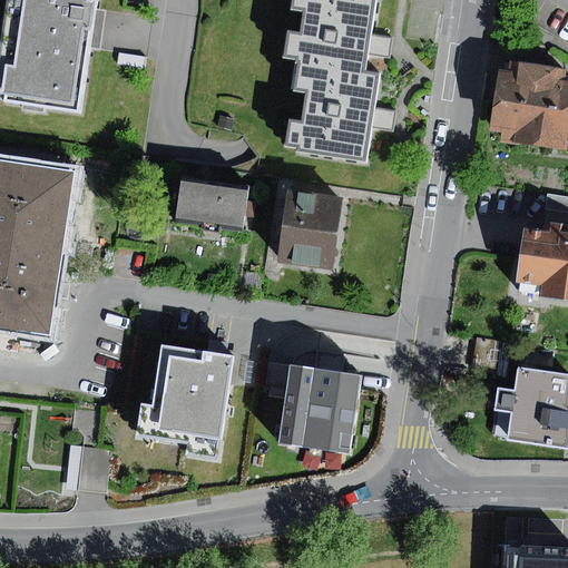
[(6,0),(0,39),(0,99),(21,103),(21,107),(42,110),(43,106),(77,110),(89,25),(92,0),(6,0)]
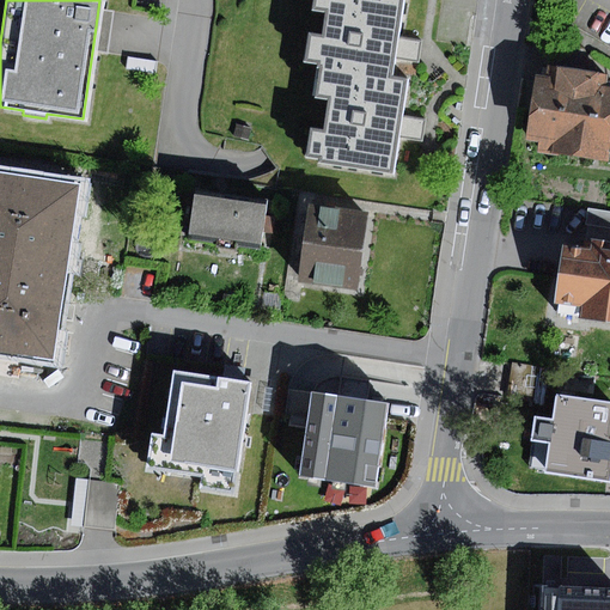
[(397,36),(402,0),(312,0),(312,7),(327,10),(323,35),(307,34),(304,60),(319,62),(318,67),(391,77),(395,56),(396,47),(397,36)]
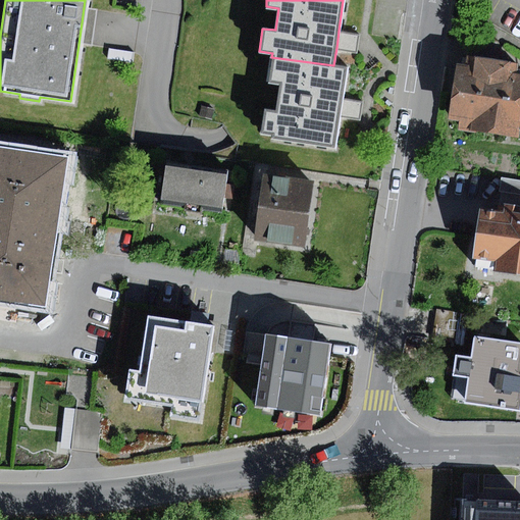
[(357,33),(339,31),(338,40),(336,48),(355,51),(357,33)]
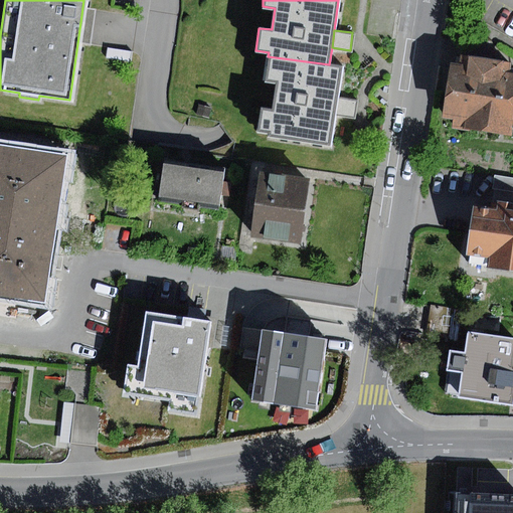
[(106,46),(104,56),(128,59),(130,50),(106,46)]
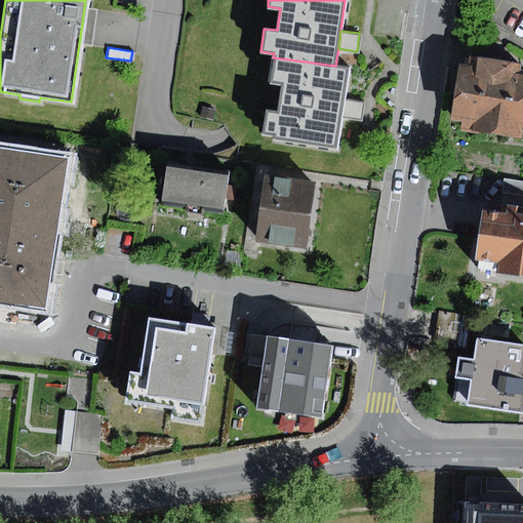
[(460,128),(521,137),(522,124),(522,72),(520,72),(522,63),(468,54),(466,66),(458,64),(451,117),(463,119),(460,128)]
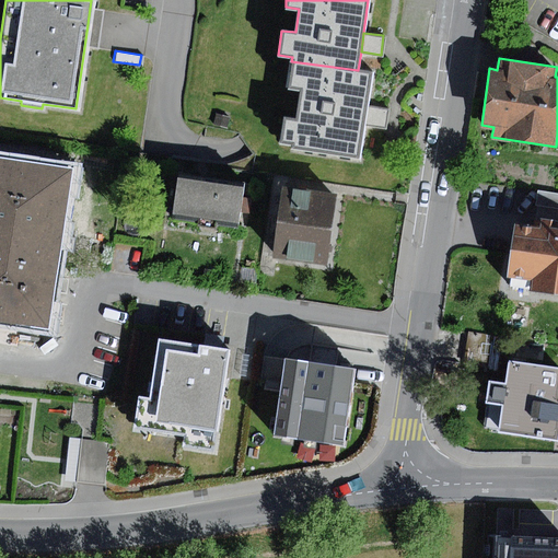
[(290,149),(361,158),(365,124),(367,114),(368,105),(372,71),(358,70),(291,61),(288,89),(299,90),(295,118),(283,117),(280,143),(290,144),(290,149)]
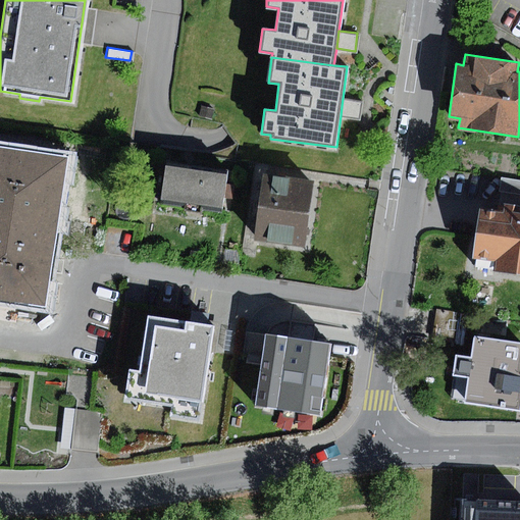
[(360,100),(343,98),(342,106),(341,115),(358,117),(360,100)]
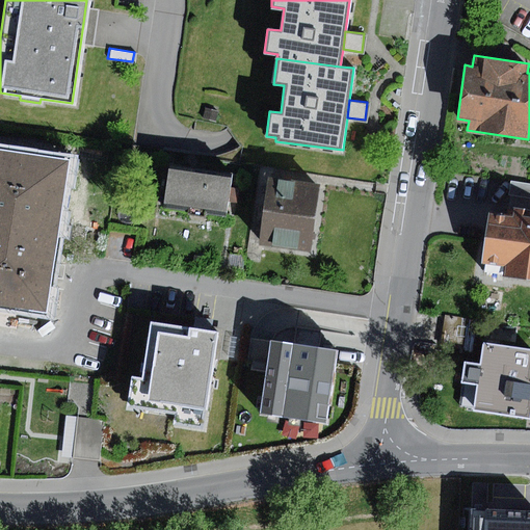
[(205,106),(202,114),(214,118),(216,109),(205,106)]
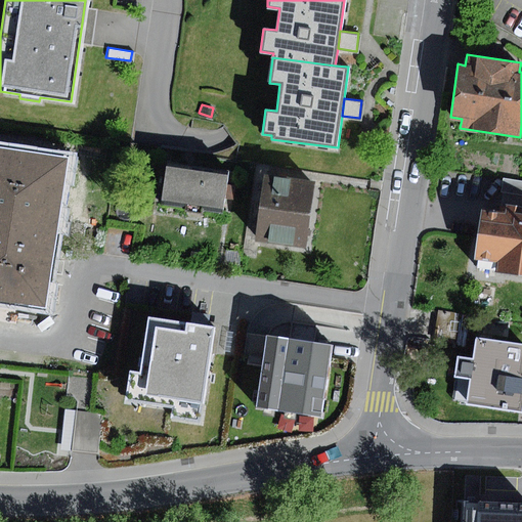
[(0,298),(45,306),(67,157),(0,145),(0,298)]
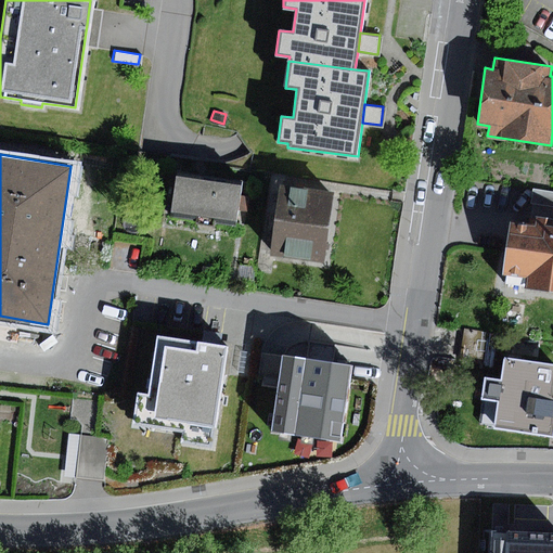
[(170,216),(234,223),(240,178),(176,169),(170,216)]
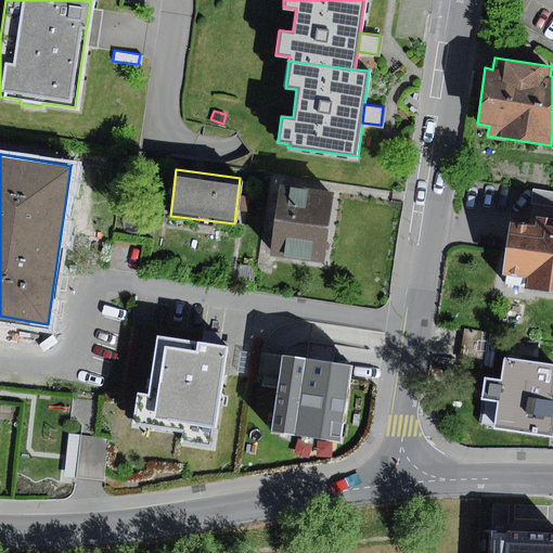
[(278,182),(268,254),(322,260),(331,190),(278,182)]
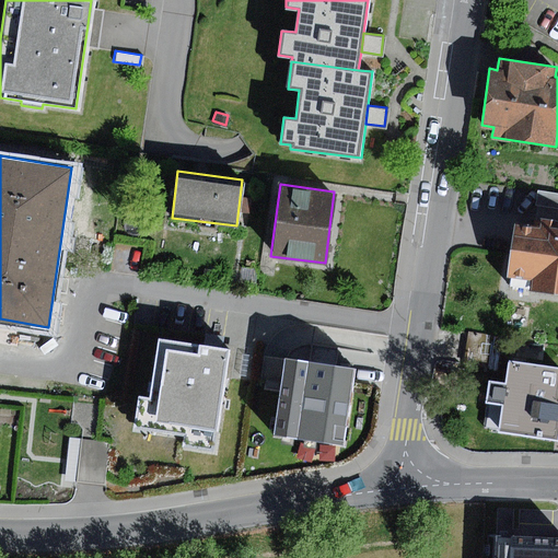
[(557,192),(536,188),(534,202),(557,206),(557,192)]
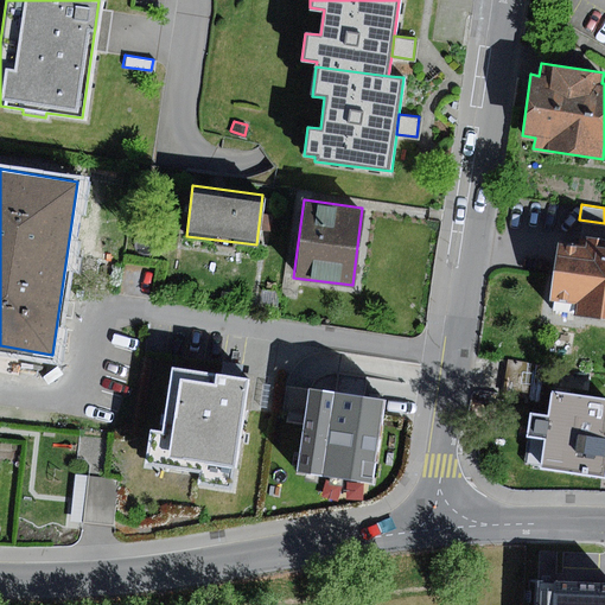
[(573,313),(604,317),(604,239),(578,235),(577,243),(558,241),(549,297),(575,300),(573,313)]
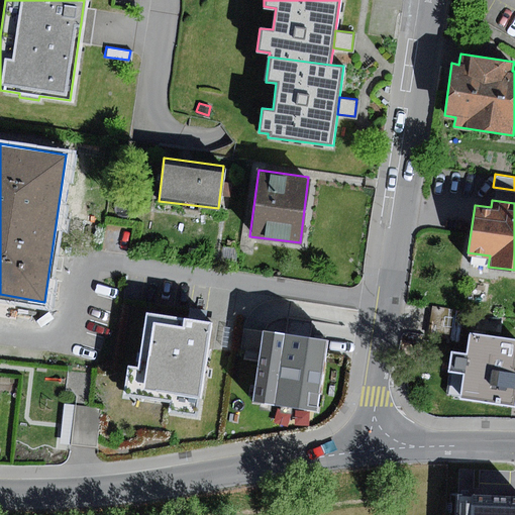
[(221,245),(218,260),(233,263),(235,248),(221,245)]
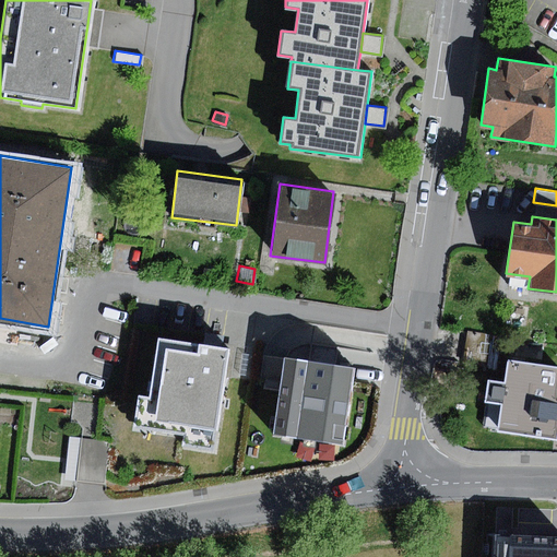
[(492,333),(464,329),(460,364),(487,367),(492,333)]
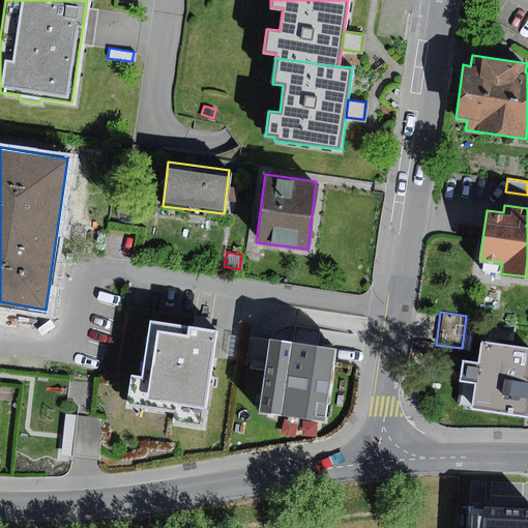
[(193,316),(191,327),(209,330),(211,319),(193,316)]
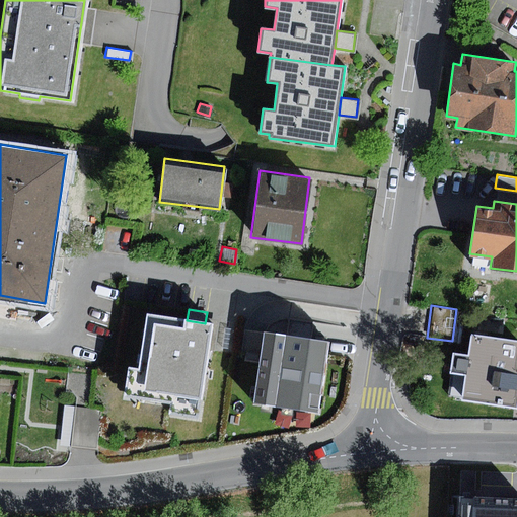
[(172,412),(195,415),(210,324),(205,323),(187,320),(150,314),(141,369),(129,367),(125,395),(174,403),(172,412)]
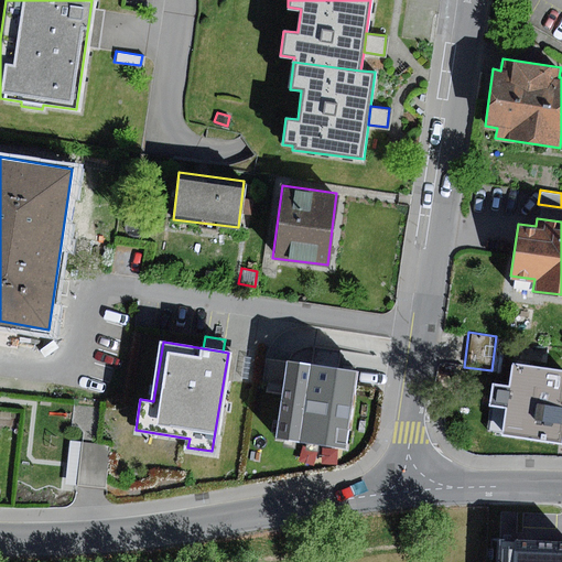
[(282,385),(285,360),(276,359),(263,357),(259,381),(282,385)]
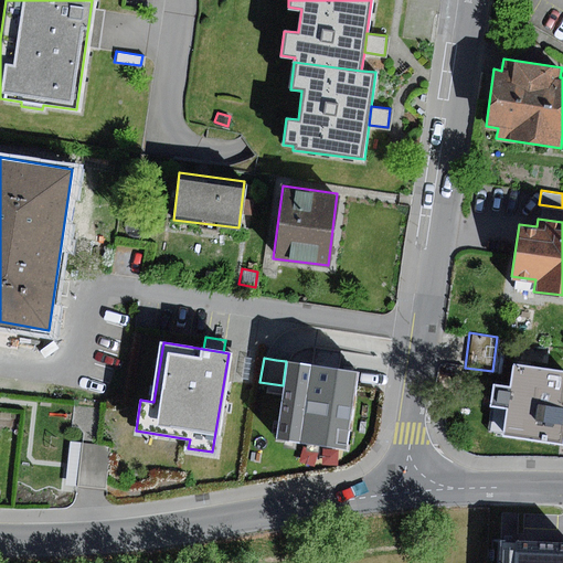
[(283,385),(275,439),(347,449),(359,371),(286,361),(283,385)]
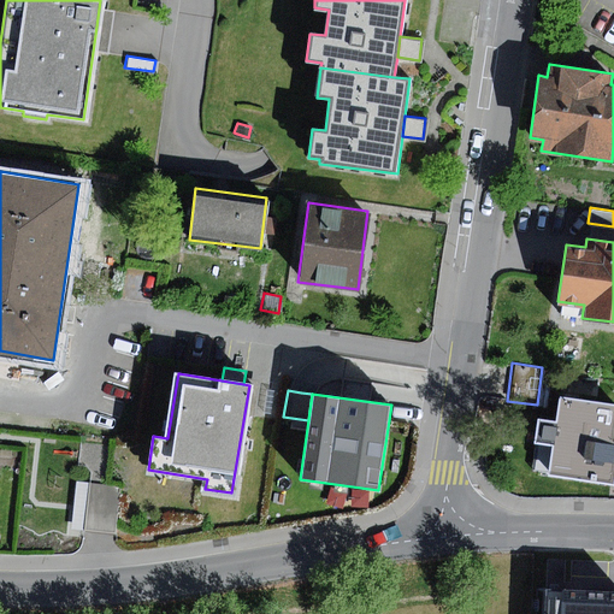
[(613,438),(613,440),(613,438),(613,402),(558,394),(553,420),(538,419),(535,441),(553,443),(548,474),(613,484),(613,438)]
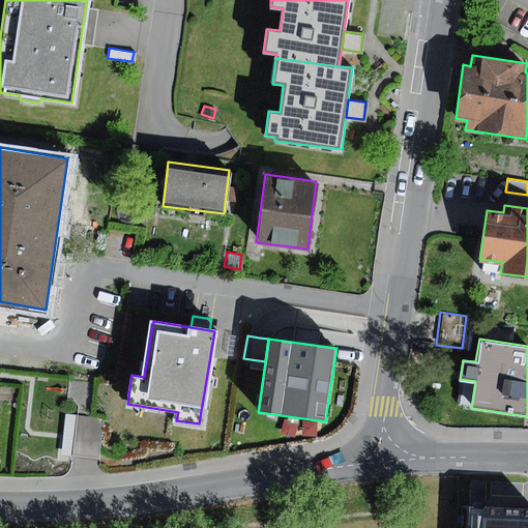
[(101,416),(64,413),(60,453),(86,456),(97,457),(101,416)]
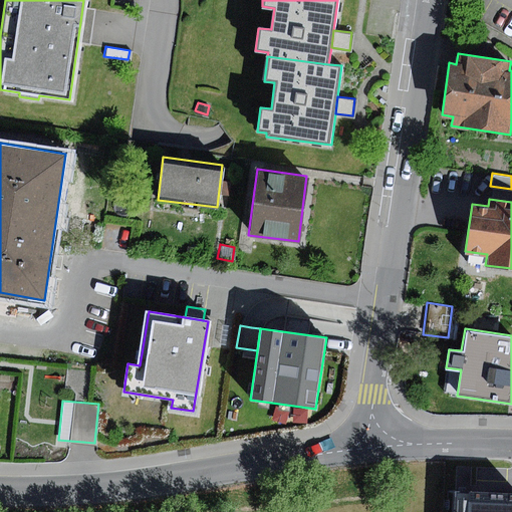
[(511,511),(511,492),(453,491),(452,511),(511,511)]
